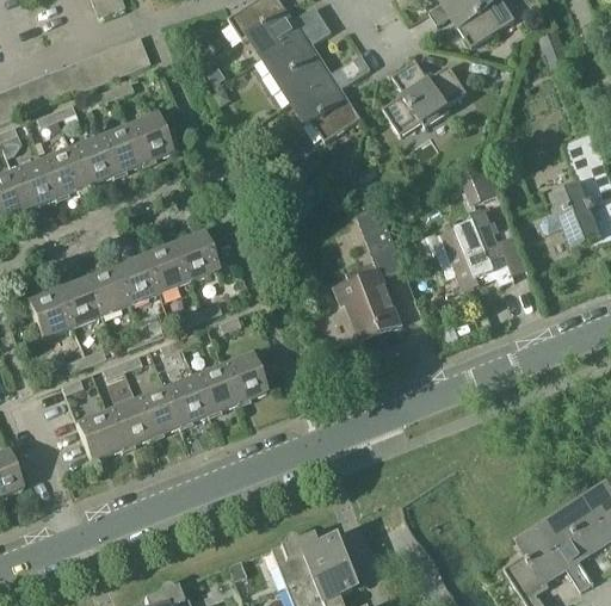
[(124,7),(121,0),(105,0),(93,5),(98,18),(124,7)]
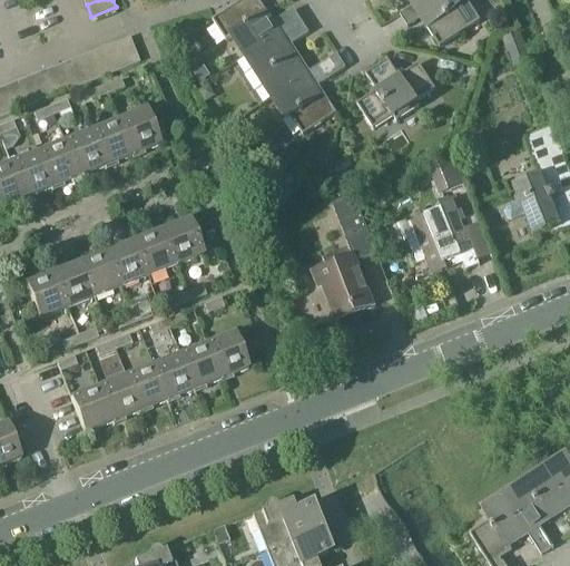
[(216,16),(213,18),(226,39),(233,35),(246,55),(302,19),(294,7),(274,20),(268,23),(264,16),(268,12),(261,0),(239,0),(224,10),(216,16)]
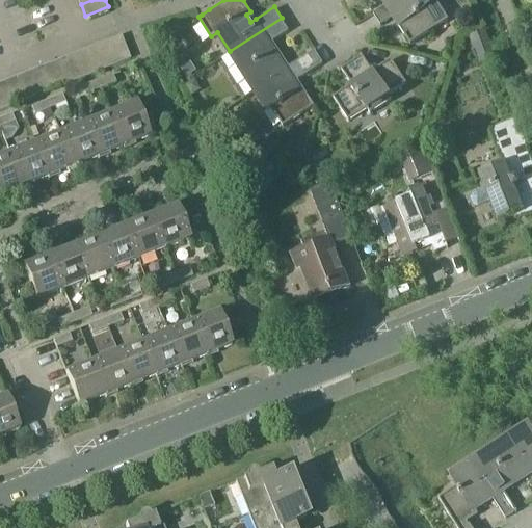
[(391,0),(386,3),(374,11),(380,22),(397,11),(402,19),(397,21),(410,42),(439,23),(448,17),(437,0),(434,0),(431,2),(429,0),(391,0)]
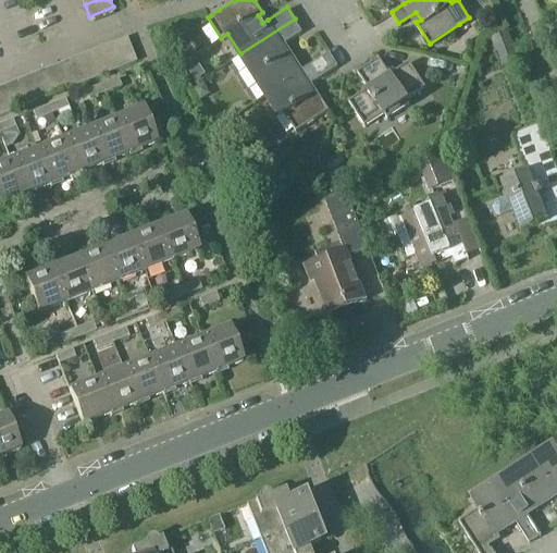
[(295,19),(240,53),(267,93),(304,69),(302,68),(289,48),(285,50),(281,44),(302,29),(295,19)]
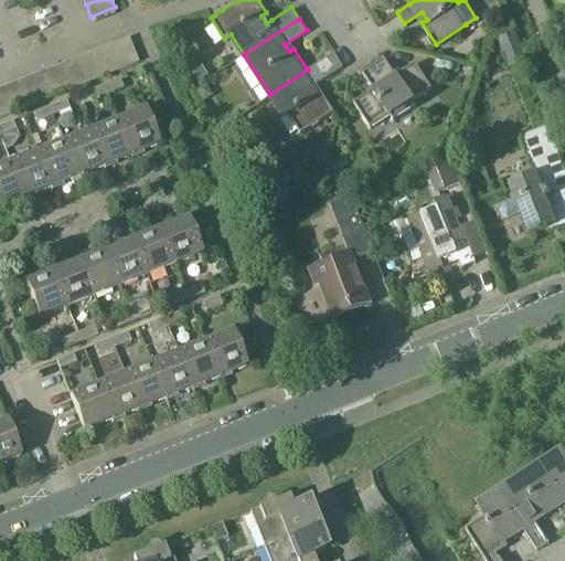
[(516,29),(515,30),(498,36),(509,65),(528,57),(516,29)]
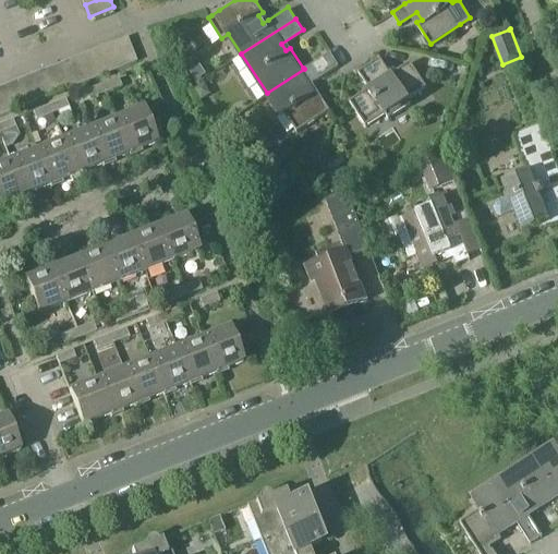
[(116,38),(124,62),(137,58),(128,34),(116,38)]
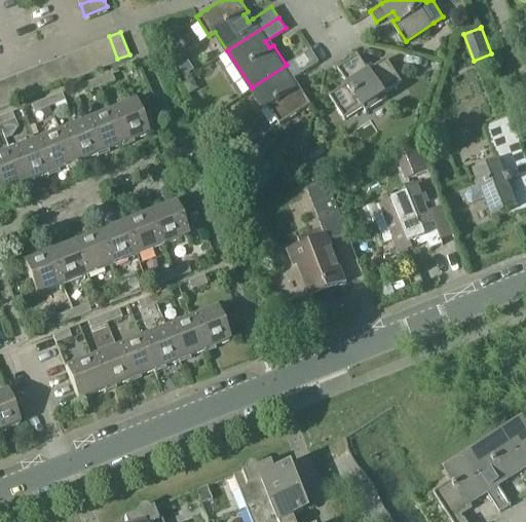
[(109,36),(98,41),(106,64),(117,59),(109,36)]
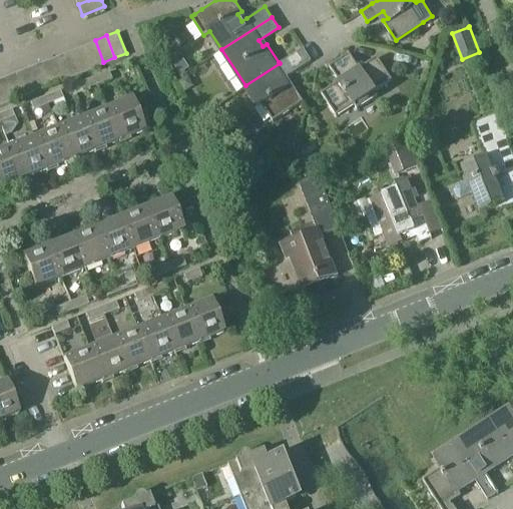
[(84,44),(92,66),(103,62),(95,40),(84,44)]
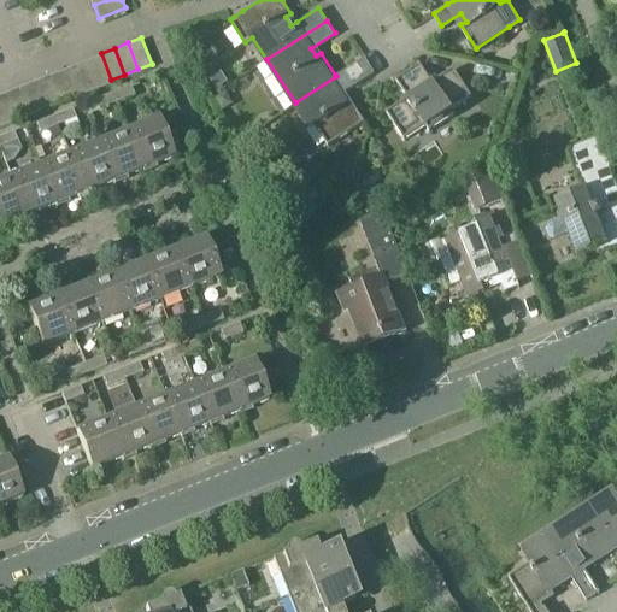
[(101,53),(88,59),(98,86),(111,80),(101,53)]
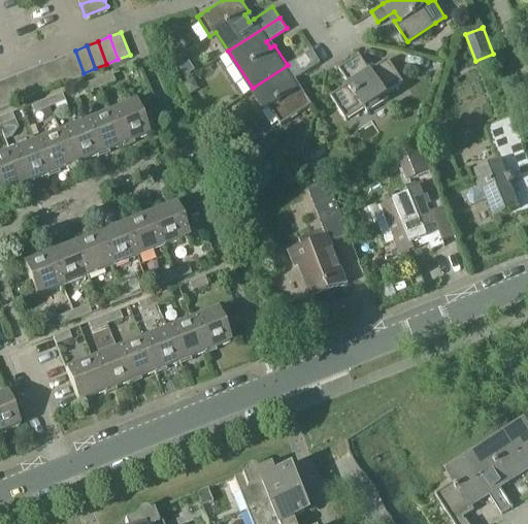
[(288,65),(253,88),(265,107),(269,105),(281,124),(312,103),(299,83),(294,86),(291,79),(321,60),(312,47),(287,64),(288,65)]
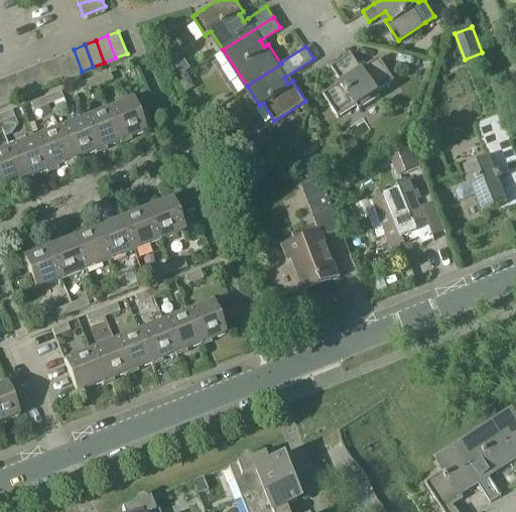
[(82,72),(74,49),(61,53),(71,76),(82,72)]
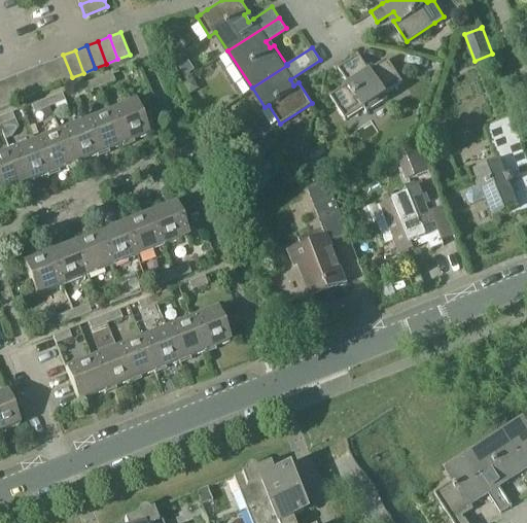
[(349,82),(330,94),(346,117),(363,106),(366,110),(388,97),(385,92),(402,80),(388,57),(370,69),(359,53),(338,66),(349,82)]
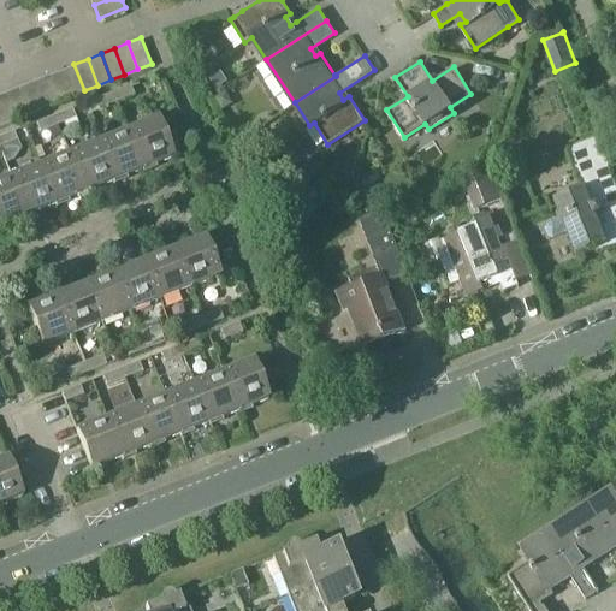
[(84,90),(73,64),(60,70),(70,96),(84,90)]
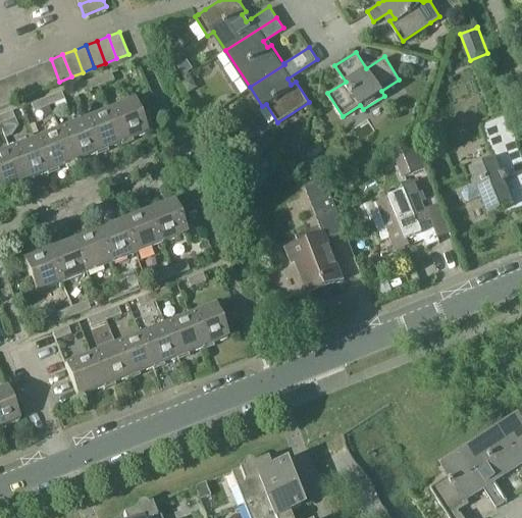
[(193,66),(186,56),(176,62),(183,72),(193,66)]
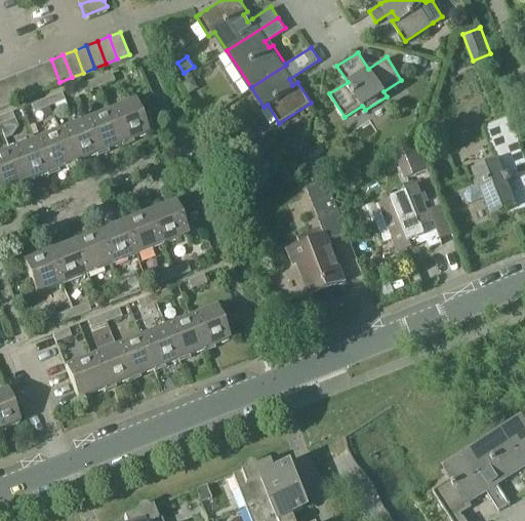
[(51,59),(39,64),(48,86),(59,82),(51,59)]
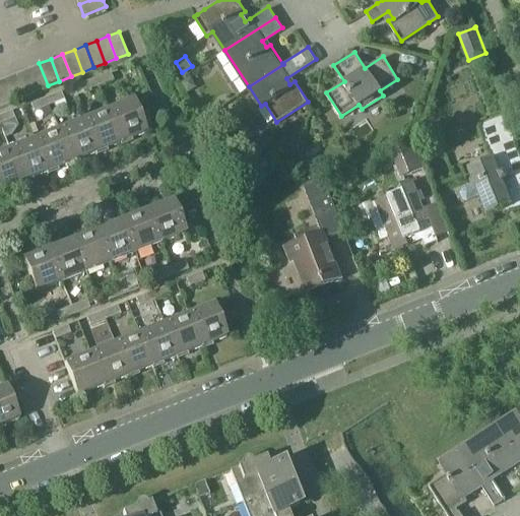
[(48,85),(39,63),(27,67),(37,89),(48,85)]
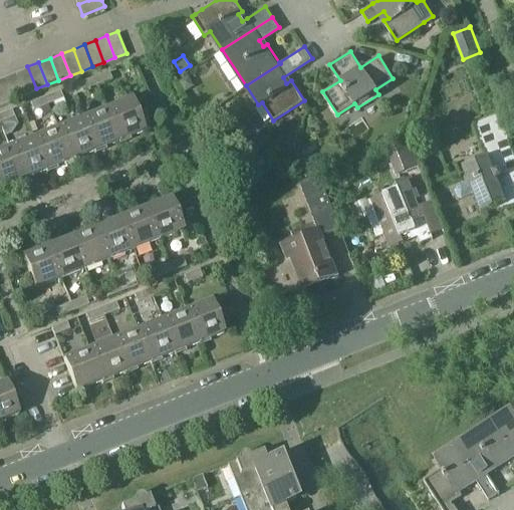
[(27,66),(16,71),(25,93),(36,88),(27,66)]
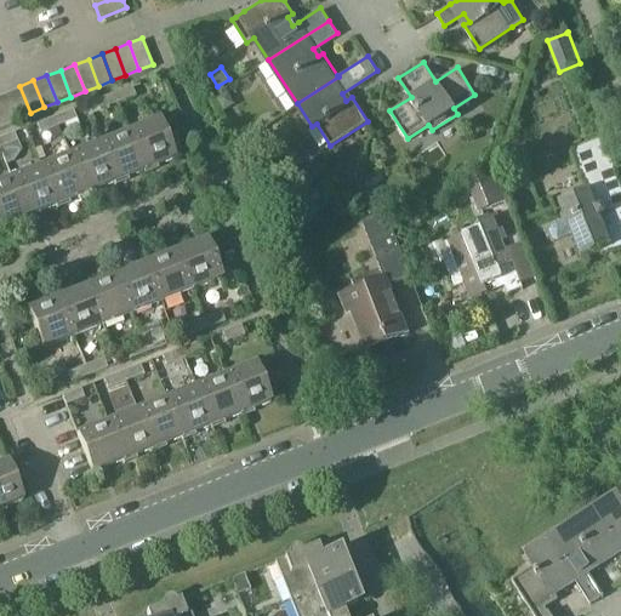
[(131,84),(114,91),(118,100),(134,92),(131,84)]
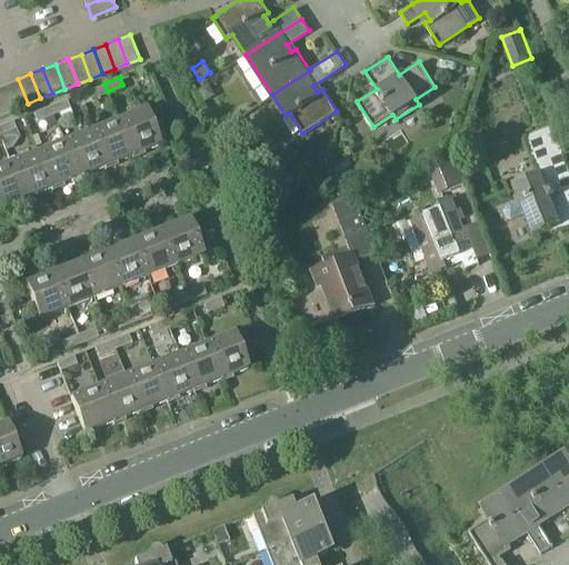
[(28,103),(18,79),(6,83),(16,108),(28,103)]
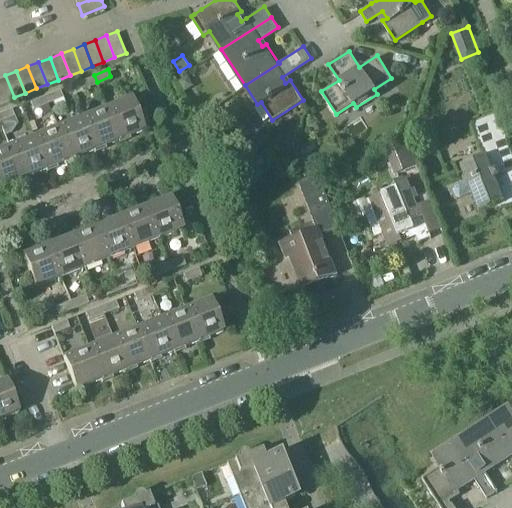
[(183,90),(194,84),(188,73),(178,78),(183,90)]
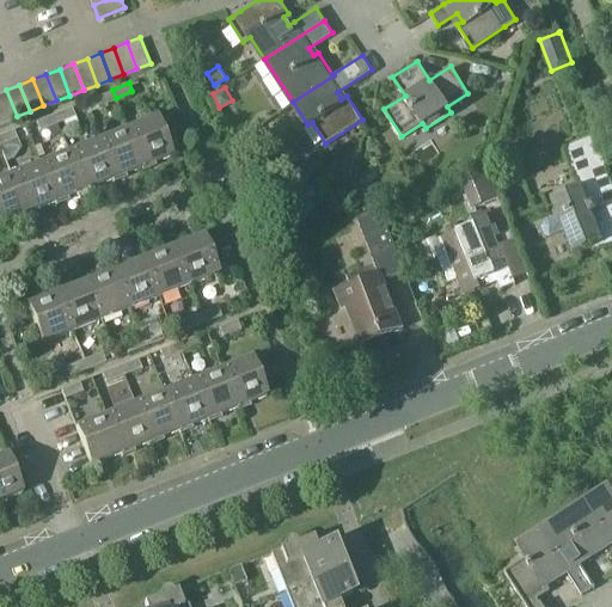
[(6,90),(0,92),(0,114),(4,122),(17,116),(6,90)]
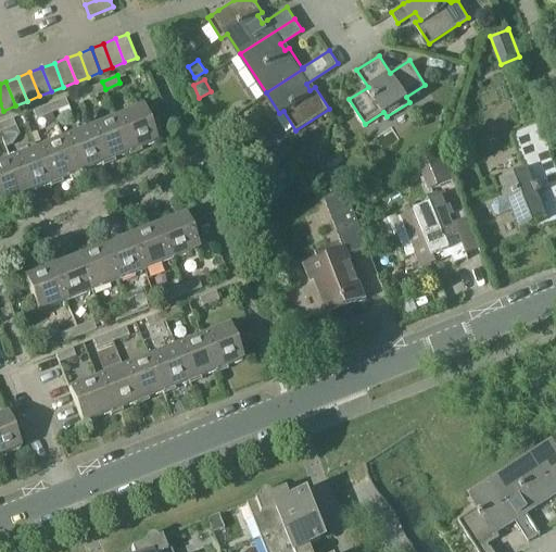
[(88,96),(105,89),(102,82),(85,88),(88,96)]
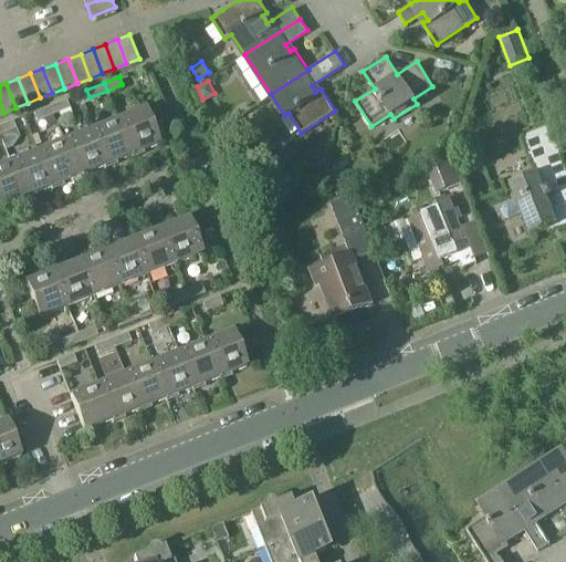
[(66,97),(50,104),(53,112),(69,105),(66,97)]
